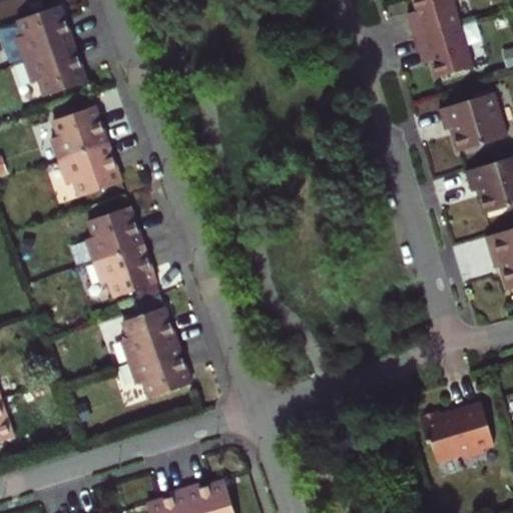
[(410,40),(456,26),(448,0),(408,0),(411,8),(414,18),(404,20),(410,40)]
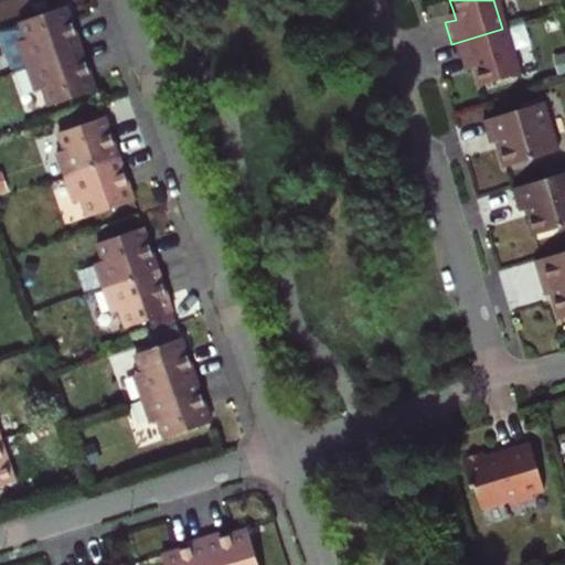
[(81,48),(65,6),(7,27),(2,34),(16,71),(25,67),(81,48)]
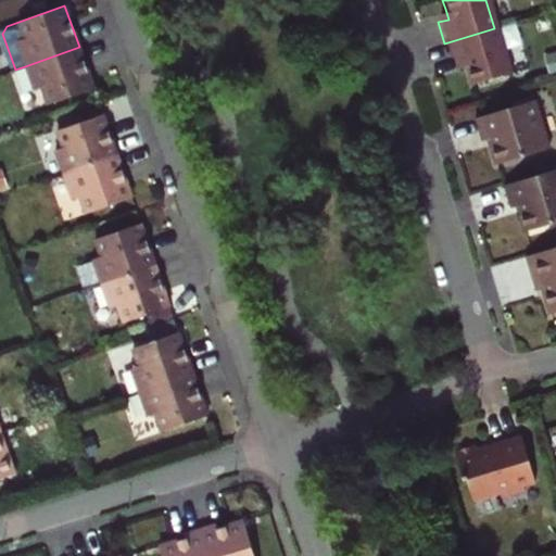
[(436,11),(438,22),(449,20),(445,9),(436,11)]
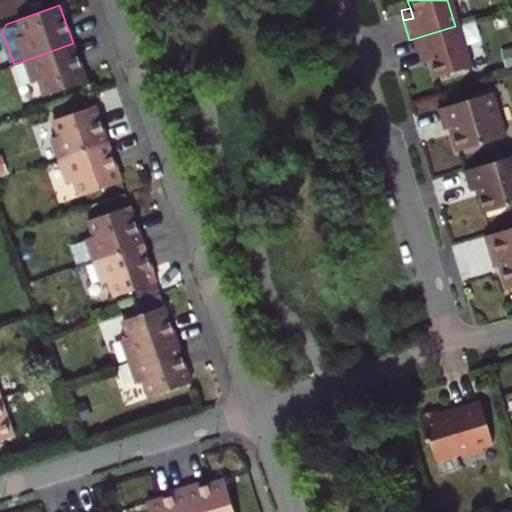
[(424,52),(427,63),(432,79),(468,68),(455,26),(409,40),(414,54),(424,52)]
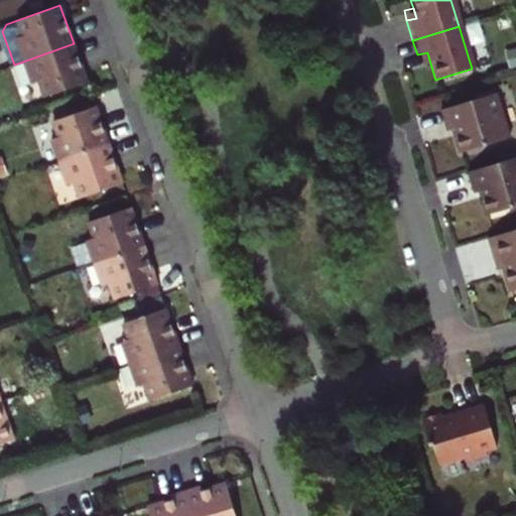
[(477,40),(479,63),(491,62),(490,40),(477,40)]
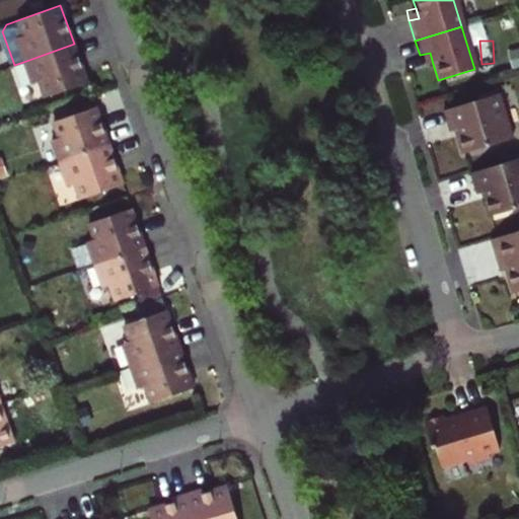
[(88,82),(74,44),(23,62),(32,83),(39,81),(45,97),(88,82)]
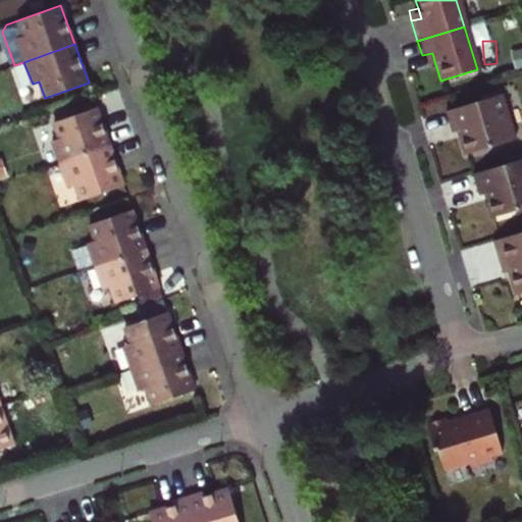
[(432,53),(422,55),(425,67),(435,64),(432,53)]
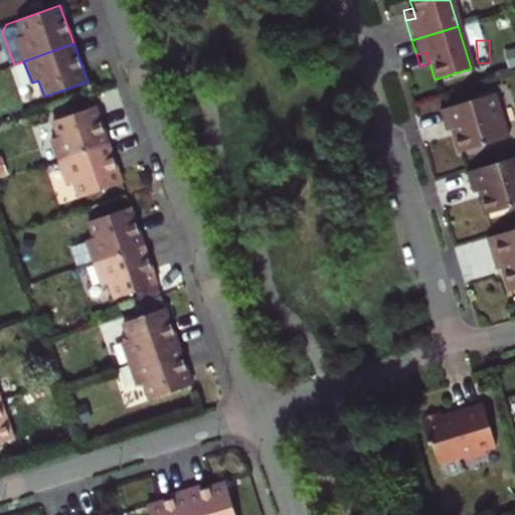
[(503,137),(489,93),(435,109),(442,131),(449,129),(456,152),(503,137)]
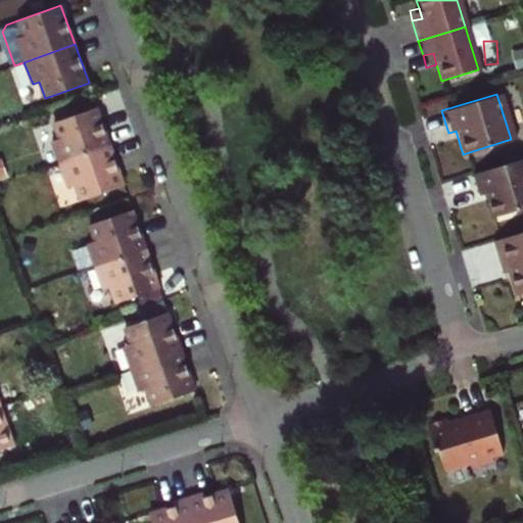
[(53,142),(60,163),(111,146),(98,108),(55,124),(60,139),(53,142)]
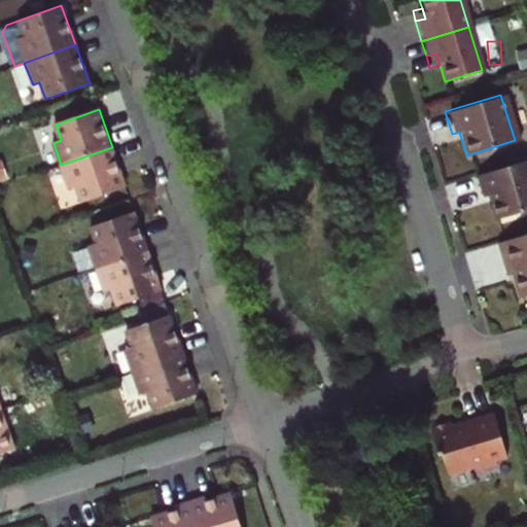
[(69,188),(77,185),(83,202),(127,186),(112,147),(61,165),(69,188)]
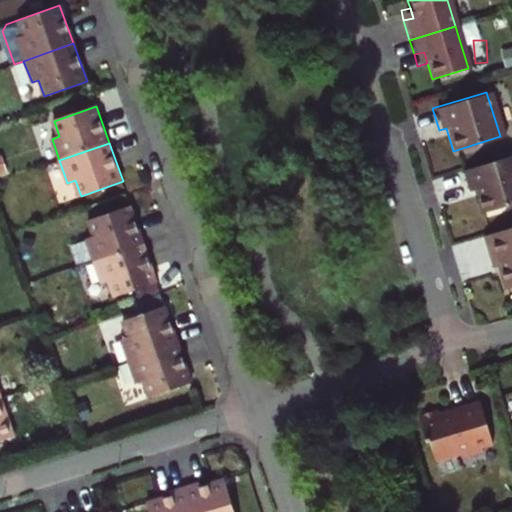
[(511,163),(510,156),(455,172),(461,192),(467,191),(474,215),(511,203),(511,163)]
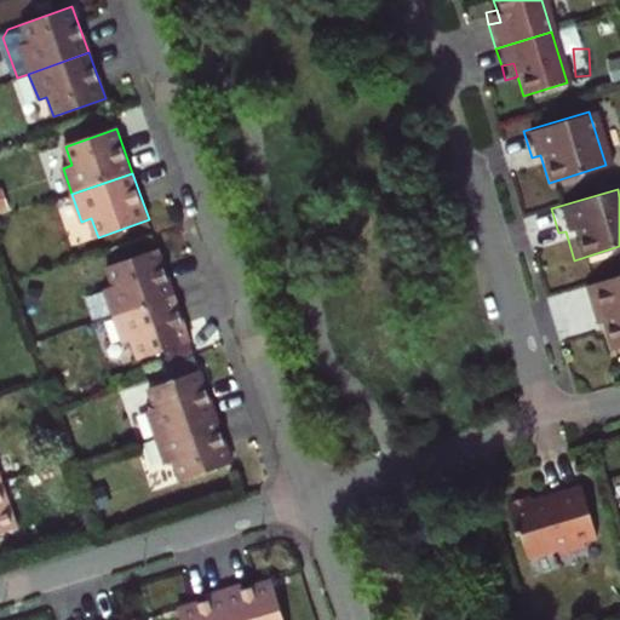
[(105,288),(115,315),(176,294),(159,247),(108,265),(115,285),(105,288)]
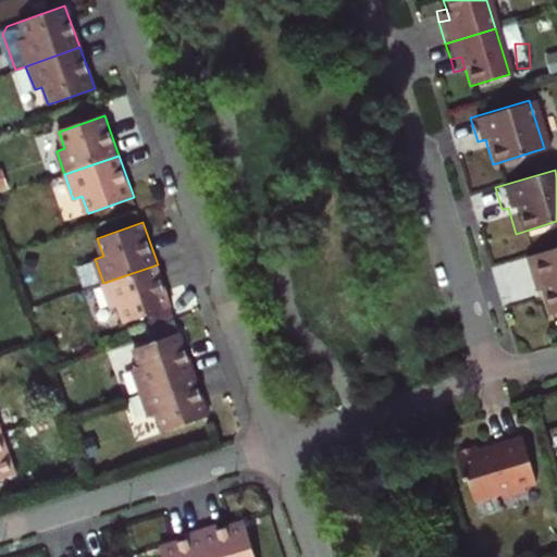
[(556,247),(517,259),(528,294),(534,292),(542,318),(556,312),(556,247)]
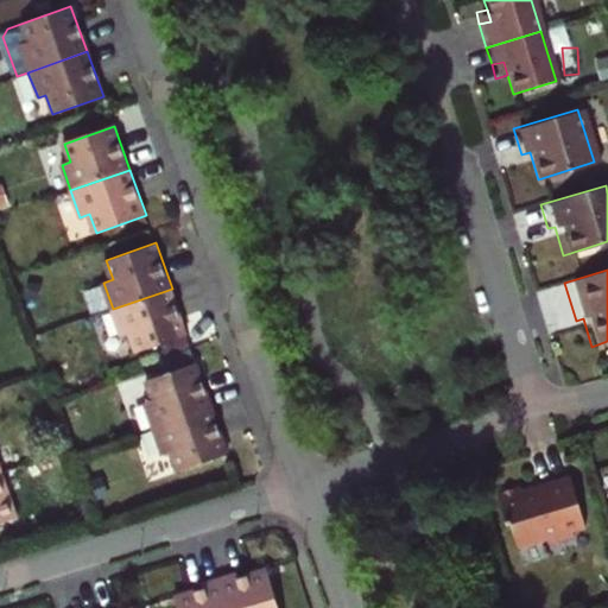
[(188,333),(172,289),(113,309),(122,335),(132,331),(138,350),(188,333)]
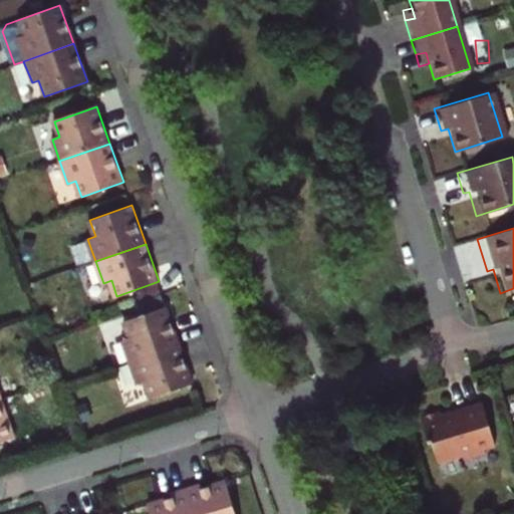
[(132,361),(182,344),(168,304),(125,319),(132,336),(124,338),(132,361)]
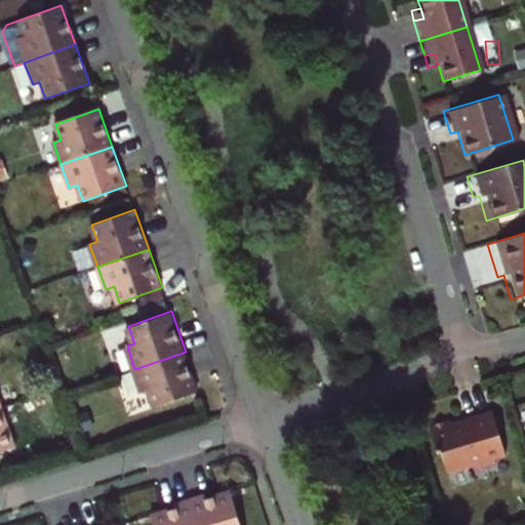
[(186,352),(134,369),(143,392),(151,389),(157,405),(200,390),(186,352)]
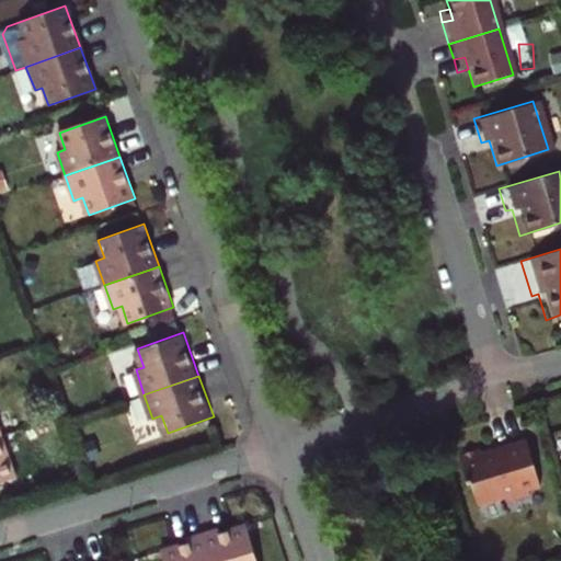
[(476,449),(454,456),(462,484),(467,483),(474,506),(500,497),(502,503),(526,495),(525,491),(536,487),(522,438),(493,447),(494,450),(482,454),(481,451),(476,449)]
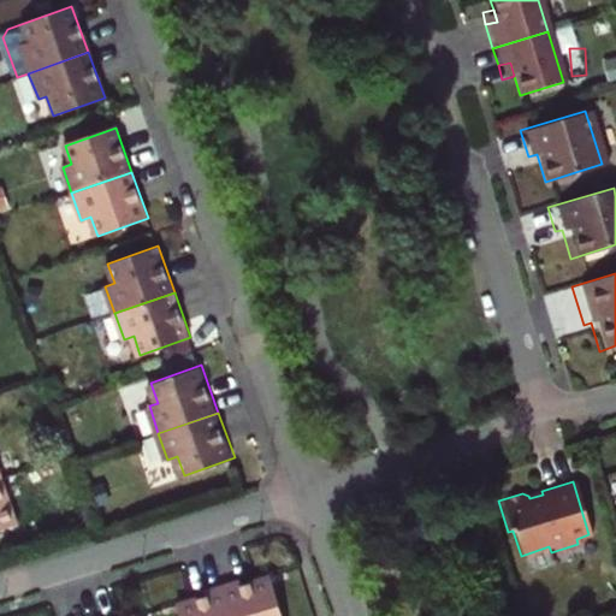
[(0,531),(11,527),(0,495),(0,531)]
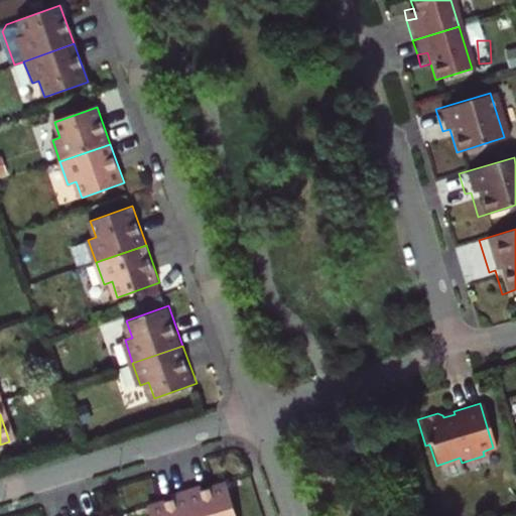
[(201,484),(185,489),(194,515),(235,515),(226,483),(202,490),(201,484)]
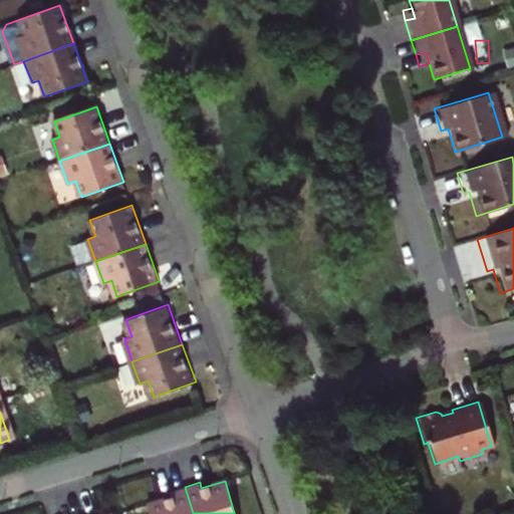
[(149,513),(193,513),(185,487),(170,491),(172,496),(146,504),(149,513)]
